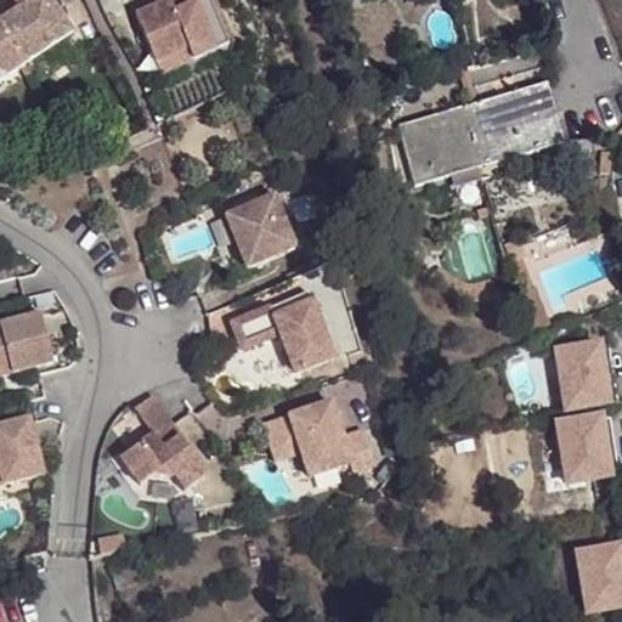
[(13,0),(21,10),(0,23),(28,64),(74,34),(56,9),(49,0),(13,0)]
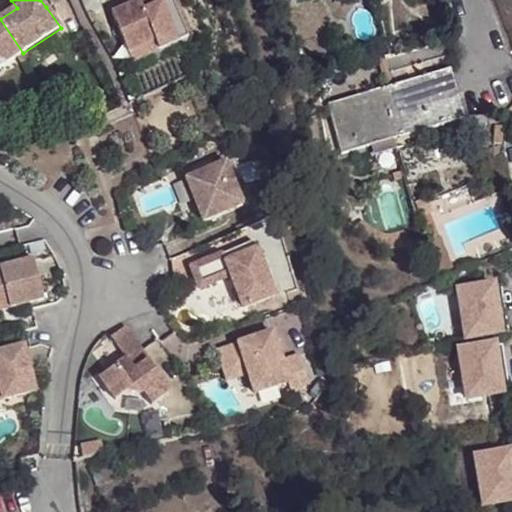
[(140,2),(113,13),(129,53),(155,41),(159,52),(188,40),(173,1),(144,12),(140,2)]
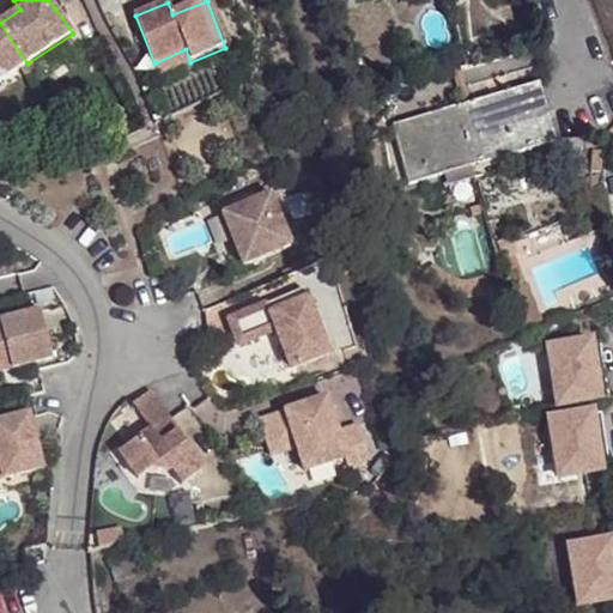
[(0,82),(28,64),(0,23),(0,82)]
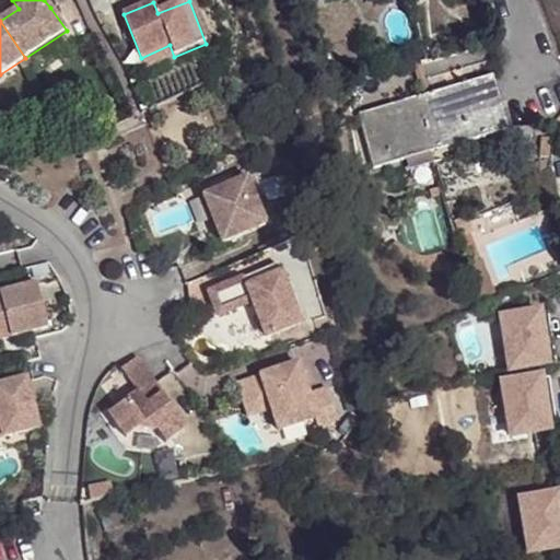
[(501,135),(487,81),(352,116),(368,171),(404,161),(426,155),(501,135)]
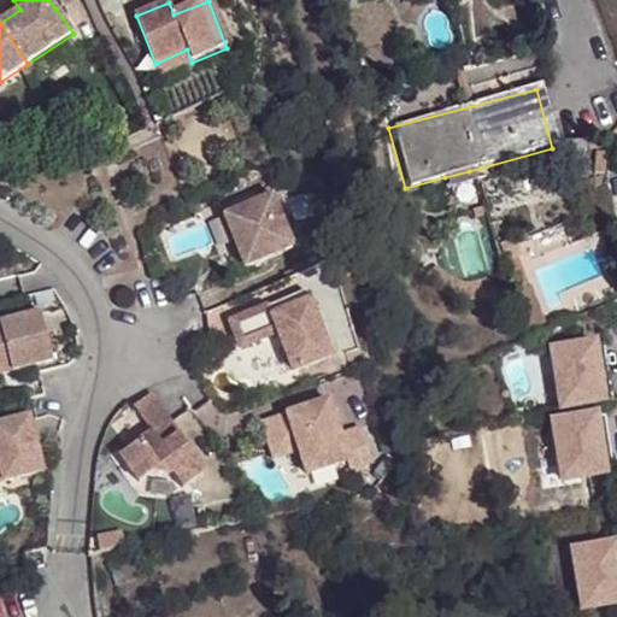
[(616,127),(605,137),(607,154),(616,150),(616,127)]
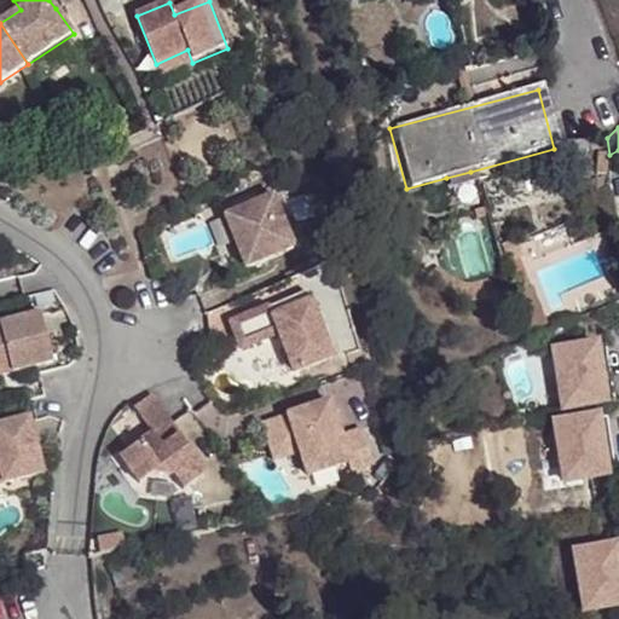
[(602,158),(593,157),(591,179),(600,179),(602,158)]
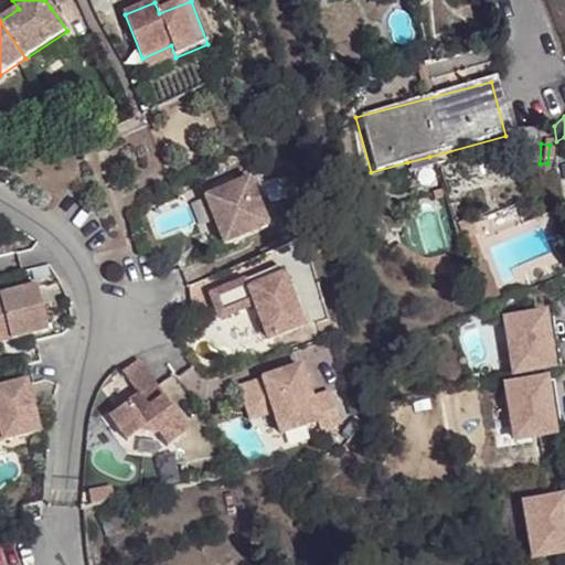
[(429,157),(407,162),(411,173),(433,168),(429,157)]
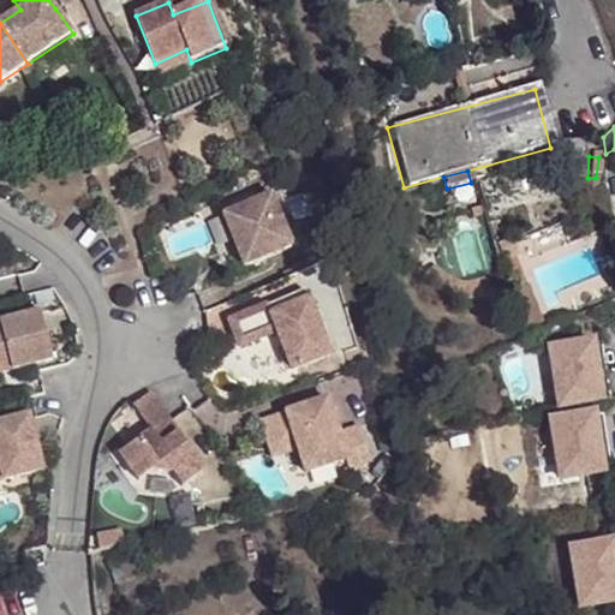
[(275,198),(227,216),(246,268),(294,251),(275,198)]
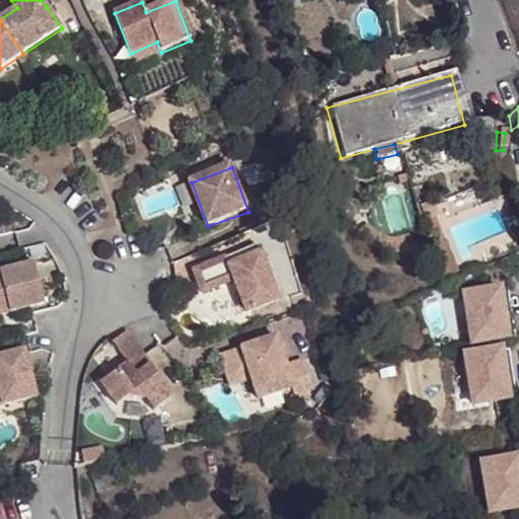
[(429,249),(441,284),(454,278),(442,243),(440,244),(429,249)]
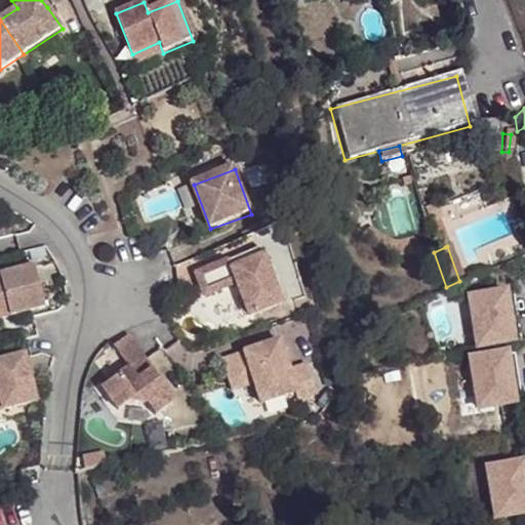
[(251,251),(197,274),(206,294),(238,282),(251,315),(283,303),(265,257),(254,261),(251,251)]
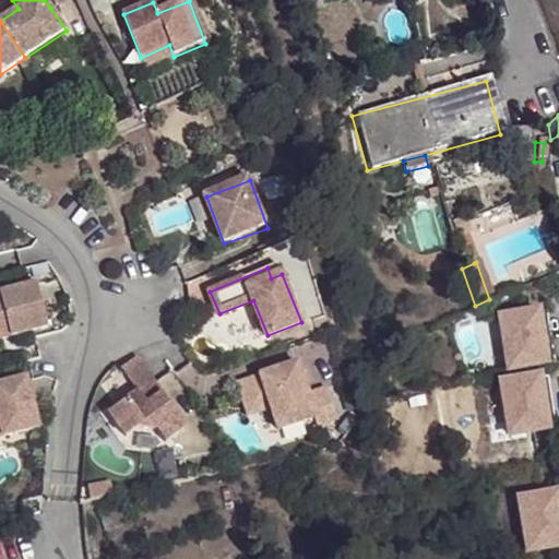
[(0,289),(0,329),(9,326),(12,335),(48,325),(36,281),(0,289)]
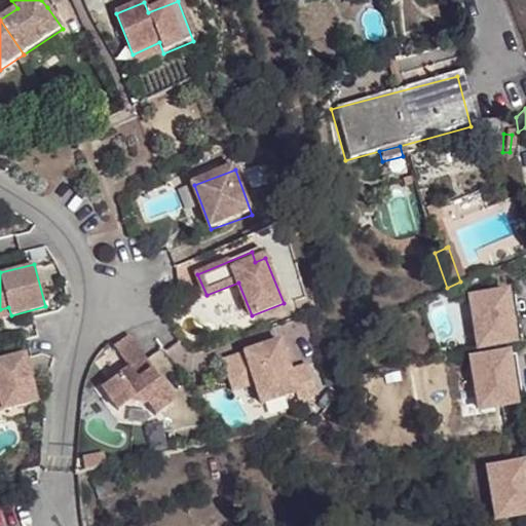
[(512,294),(468,301),(477,350),(520,343),(512,294)]
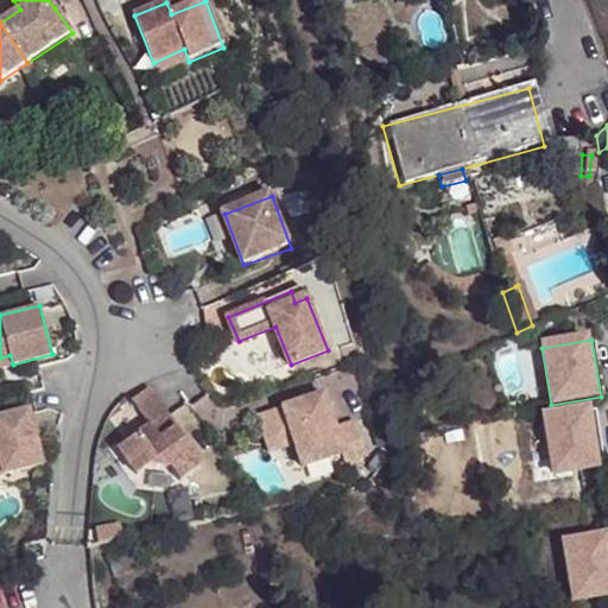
[(10,355),(0,358),(0,367),(13,365),(10,355)]
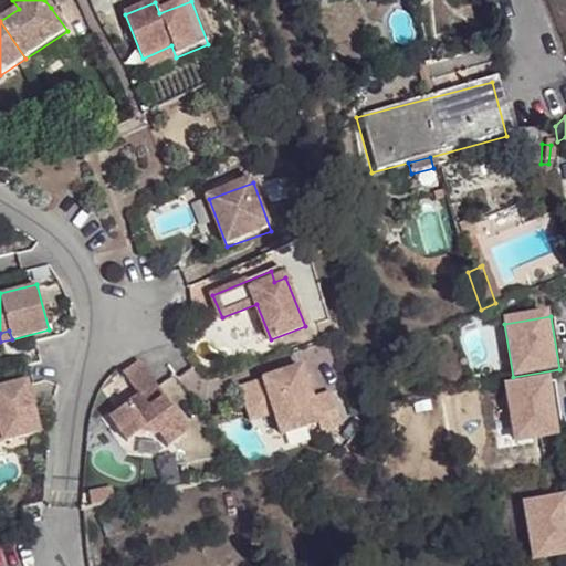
[(167,398),(140,359),(124,371),(140,395),(111,416),(128,440),(142,431),(159,435),(168,446),(190,431),(173,407),(168,410),(161,401),(167,398)]
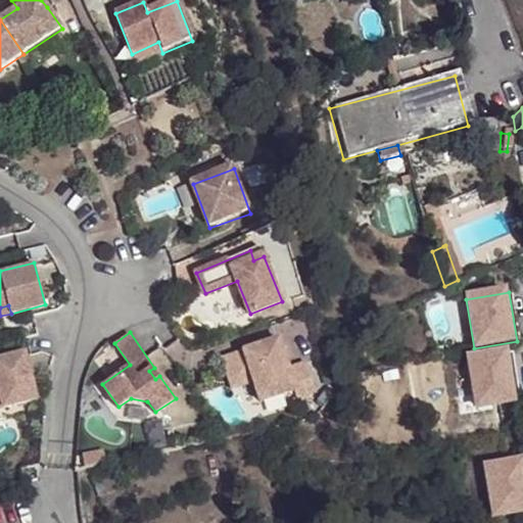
[(280,339),(234,354),(240,374),(251,371),(254,382),(262,402),(295,391),(299,401),(310,398),(315,390),(306,364),(288,369),(280,339)]
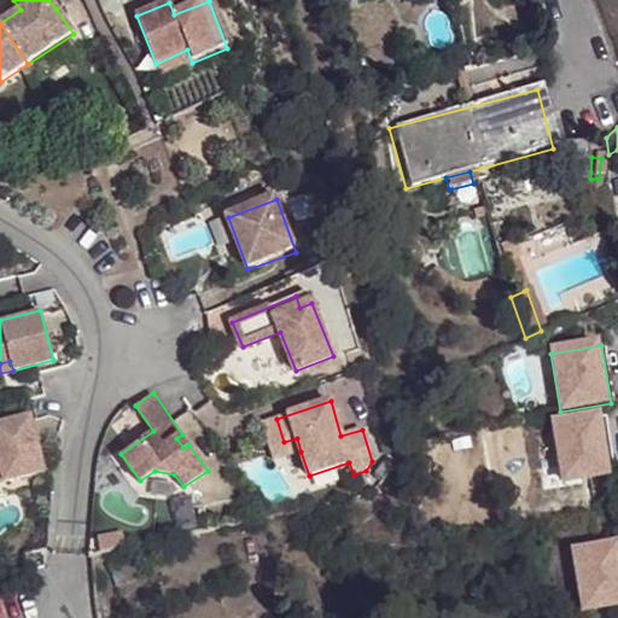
[(0,421),(0,472),(3,472),(4,481),(45,470),(29,414),(0,421)]
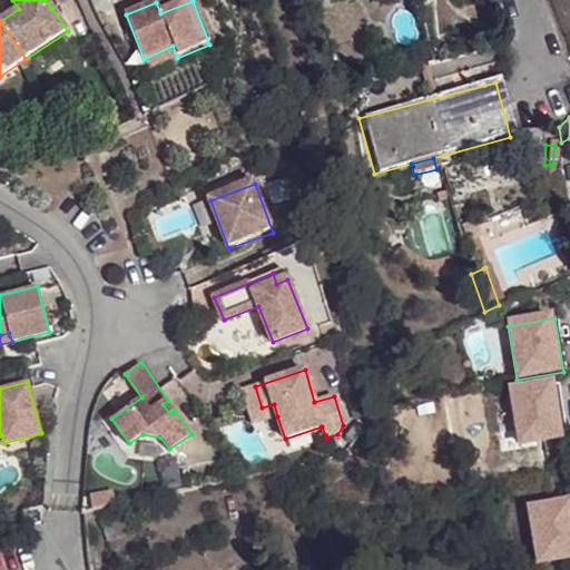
[(556,385),(510,392),(518,445),(564,438),(556,385)]
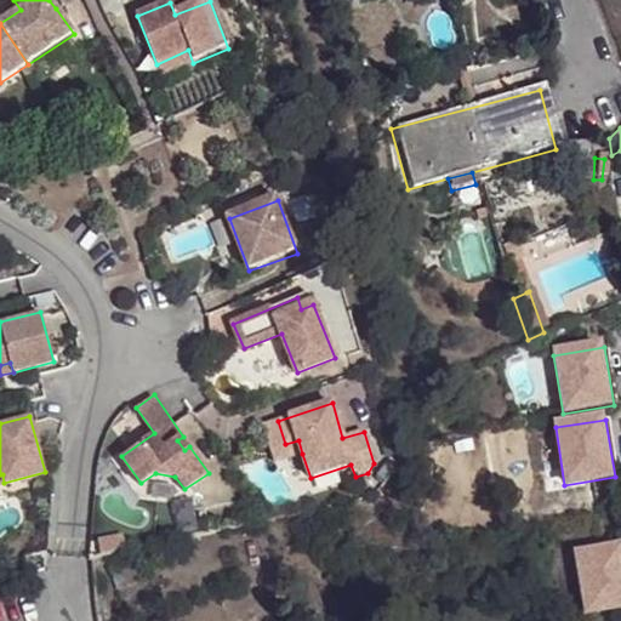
[(278,421),(265,425),(277,462),(302,454),(298,440),(285,444),(278,421)]
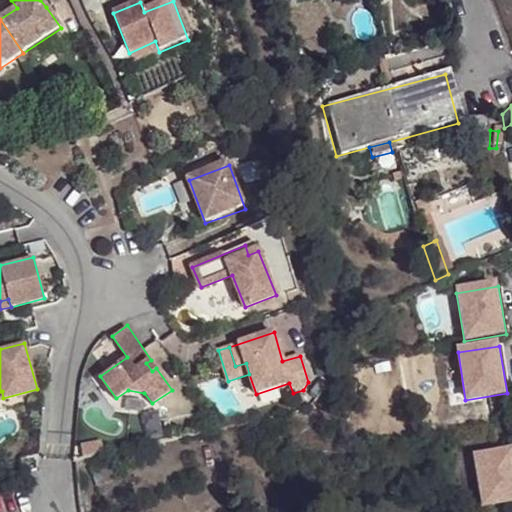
[(151,360),(146,363),(152,371),(156,368),(151,360)]
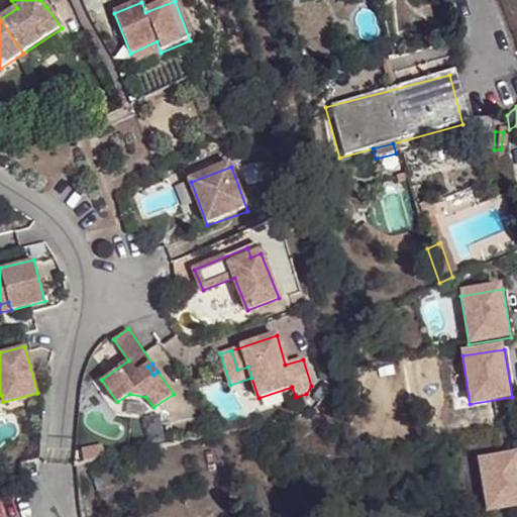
[(516,456),(479,464),(487,512),(516,507),(516,456)]
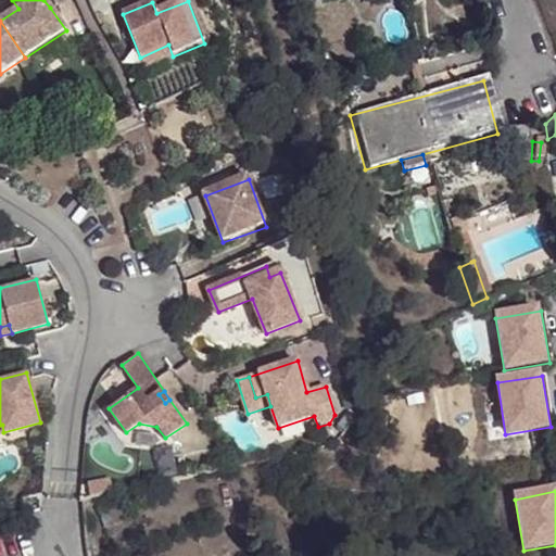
[(93,513),(101,530),(122,522),(115,504),(104,507),(104,509),(93,513)]
